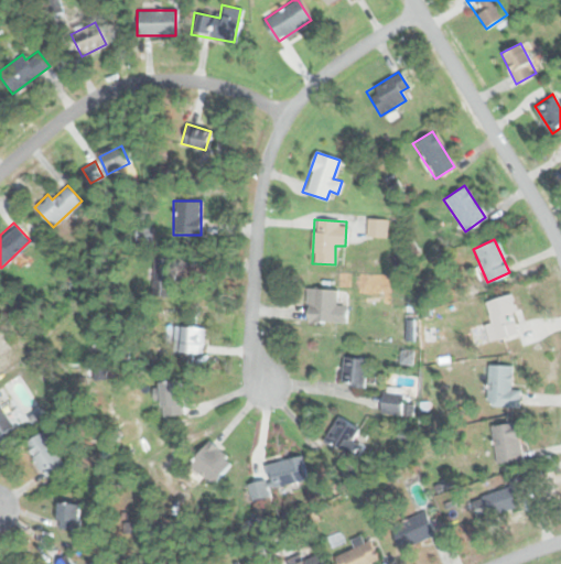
[(151,256),(151,293),(172,293),(172,256),(151,256)]
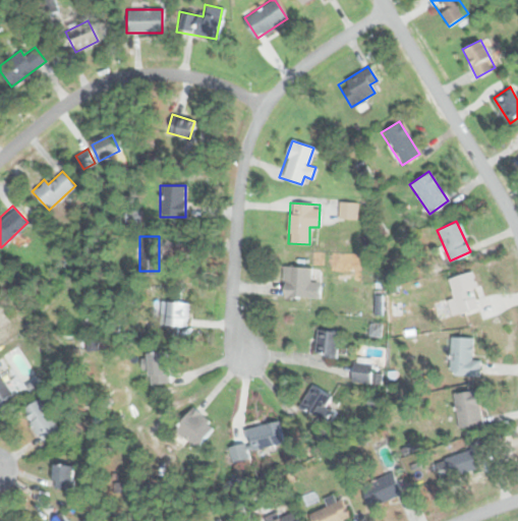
[(283,298),(307,299),(309,268),(285,267),(283,298)]
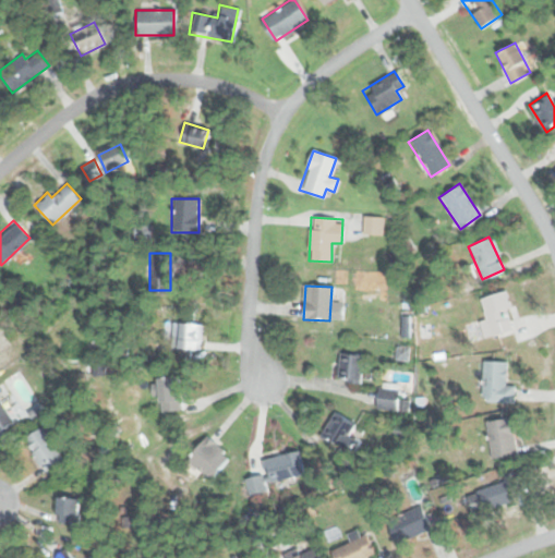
[(478,299),(491,337),(514,329),(501,291),(478,299)]
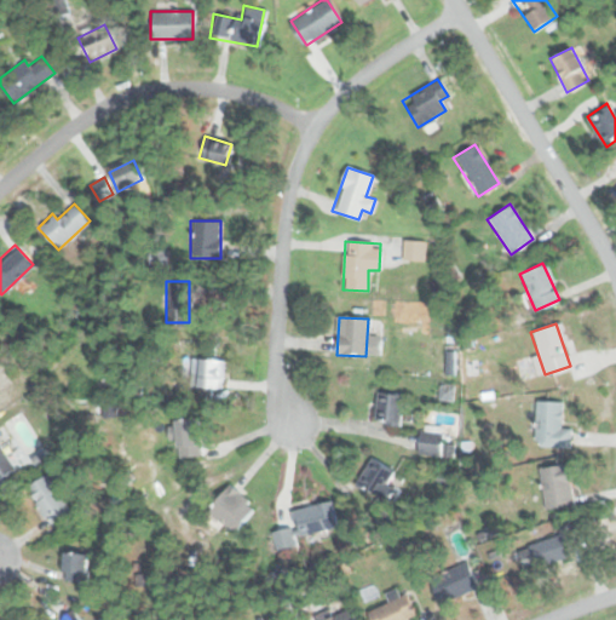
[(218,389),(218,361),(196,361),(196,389),(218,389)]
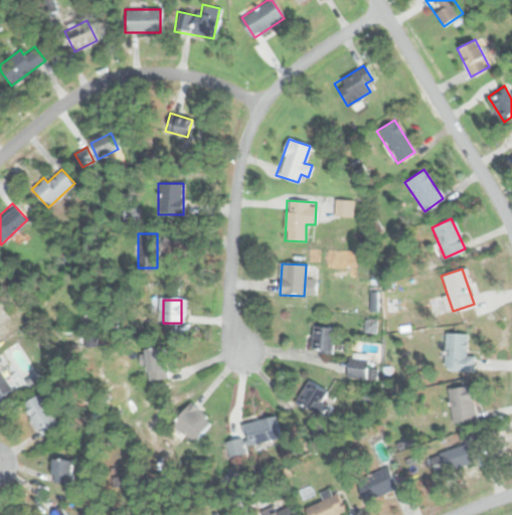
[(331,354),(334,328),(313,326),(310,351),(331,354)]
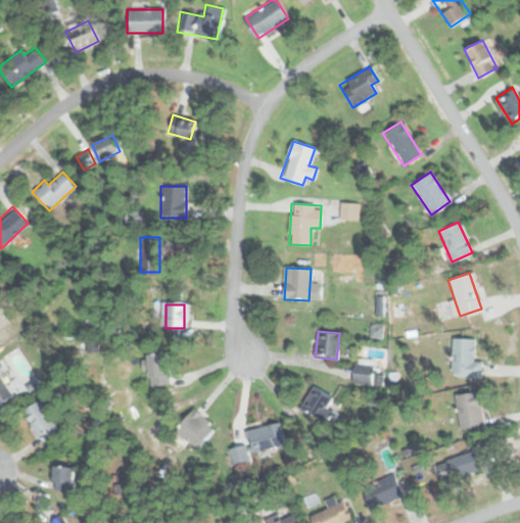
[(479,378),(480,362),(472,361),(473,339),(451,338),(448,377),(479,378)]
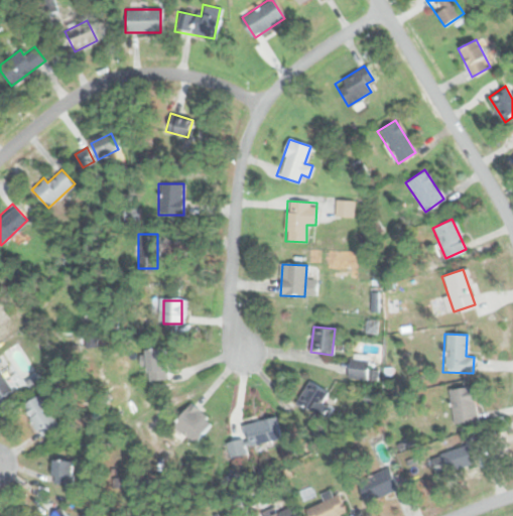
[(146,382),(166,380),(163,349),(144,350),(146,382)]
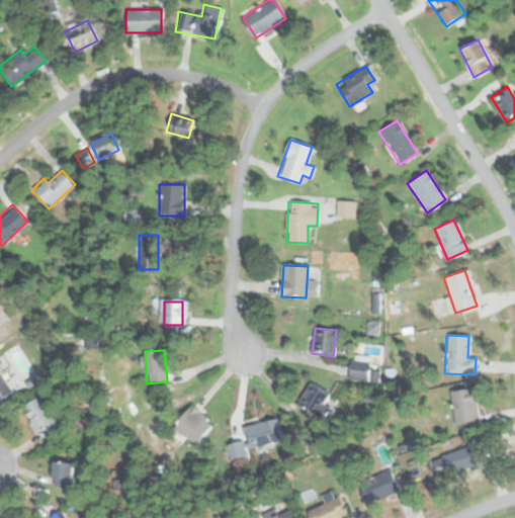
[(370,359),(352,355),(348,378),(376,383),(378,372),(368,369),(370,359)]
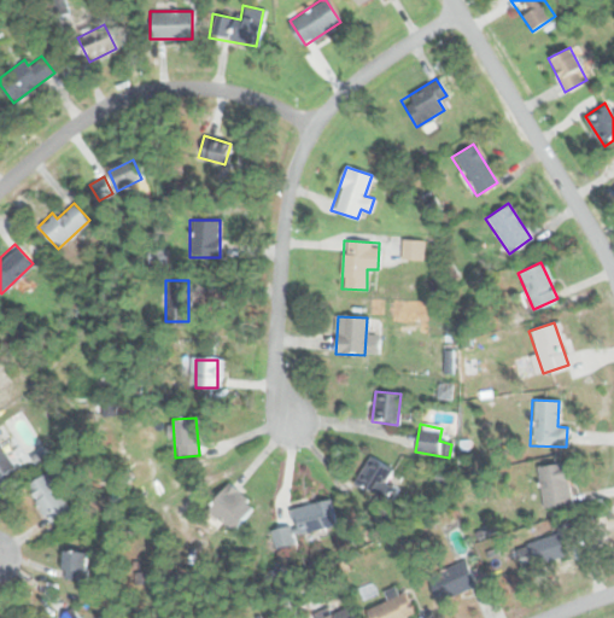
[(0,476),(11,470),(0,449),(0,476)]
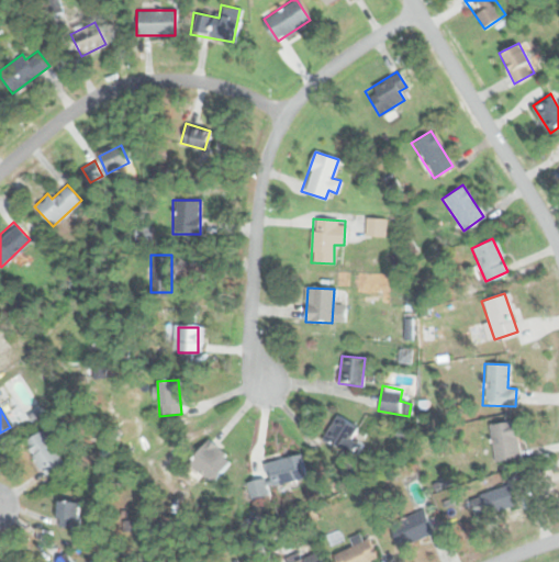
[(357,429),(336,416),(322,439),(350,457),(358,446),(350,440),(357,429)]
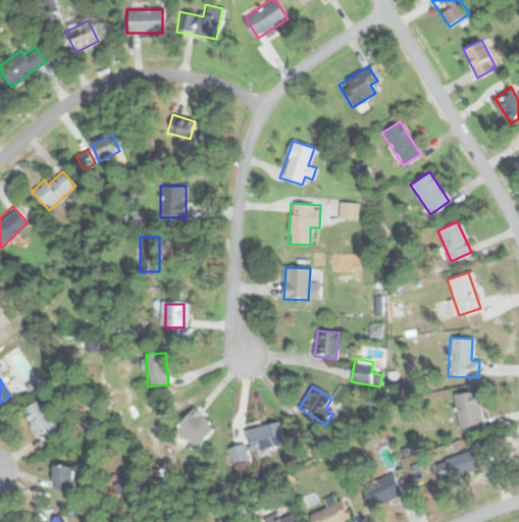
[(458,429),(481,426),(476,392),(453,396),(458,429)]
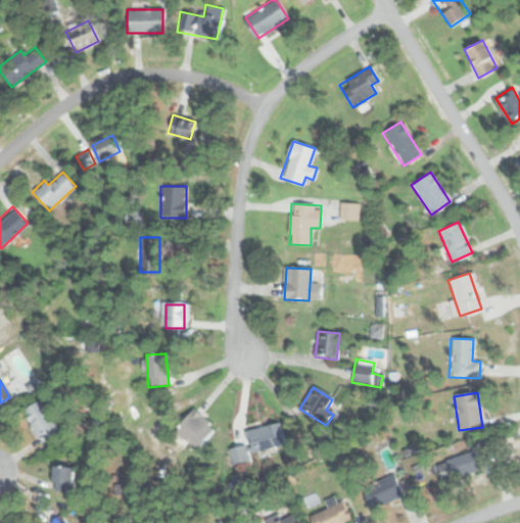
[(58,432),(38,401),(19,413),(40,443),(58,432)]
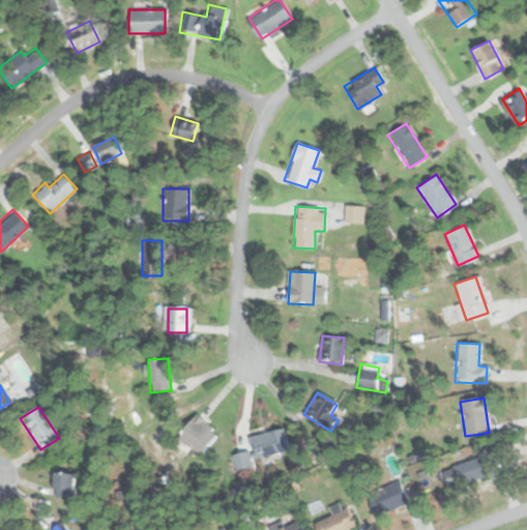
[(217,433),(194,415),(176,440),(200,457),(217,433)]
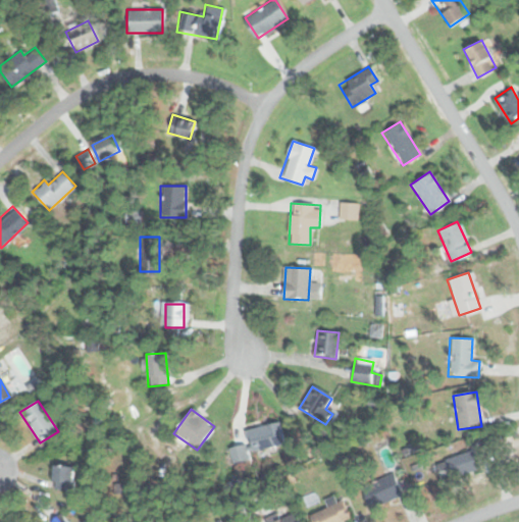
[(246,453),(282,445),(277,423),(243,430),(246,445),(228,448),(231,464),(248,461),(246,453)]
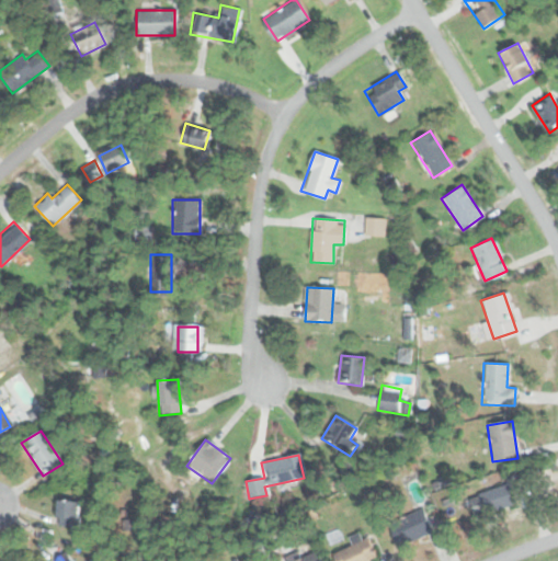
[(467,495),(474,517),(519,503),(512,482),(467,495)]
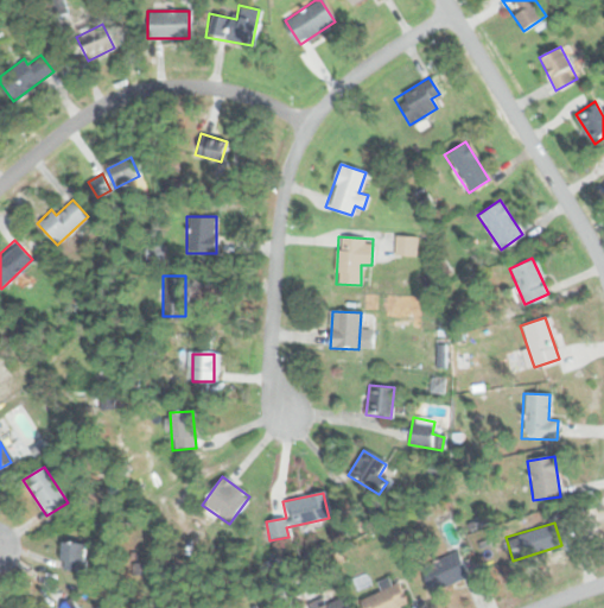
[(87,545),(62,543),(59,570),(84,572),(87,545)]
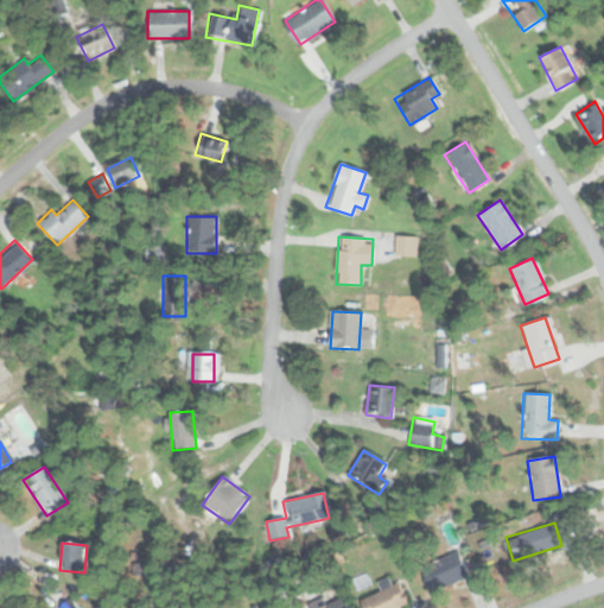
[(428,591),(466,577),(457,551),(419,565),(428,591)]
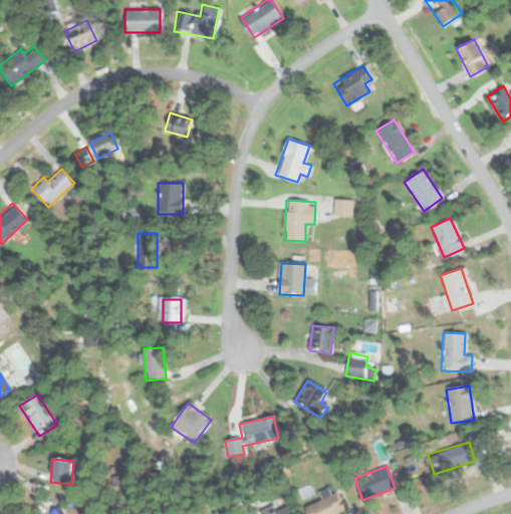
[(305,505),(309,513),(340,513),(343,513),(334,493),(305,505)]
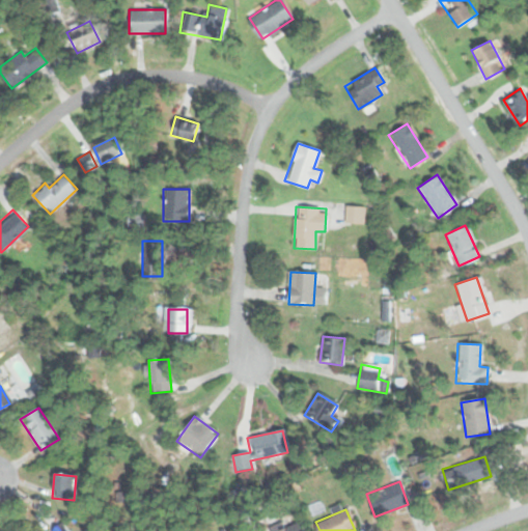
[(303,530),(299,522),(276,530),(303,530)]
